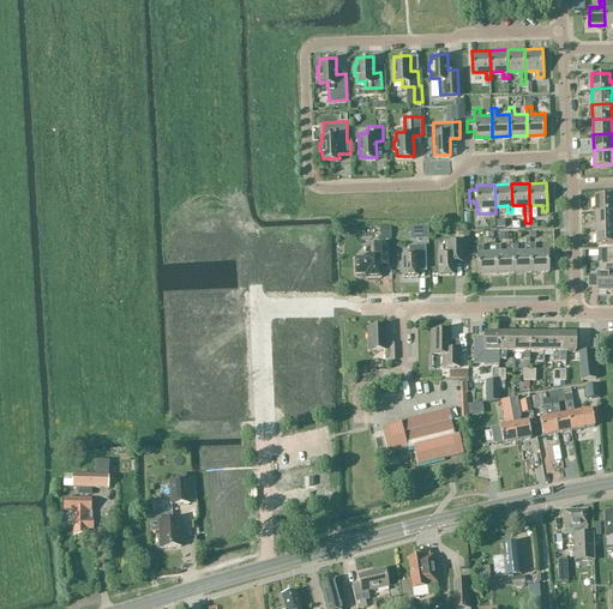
[(595,211),(612,210),(612,194),(595,196),(595,211)]
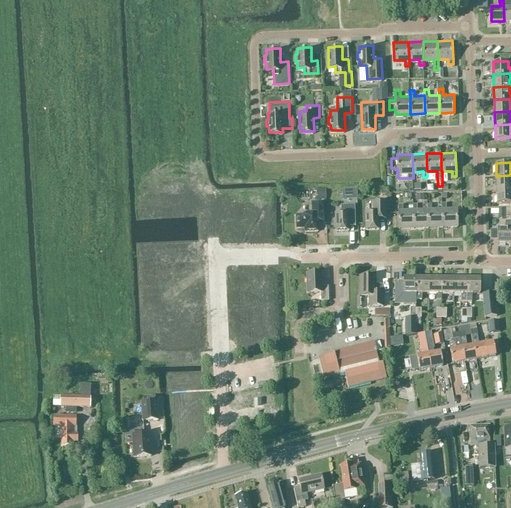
[(496,176),(497,188),(510,187),(510,175),(496,176)]
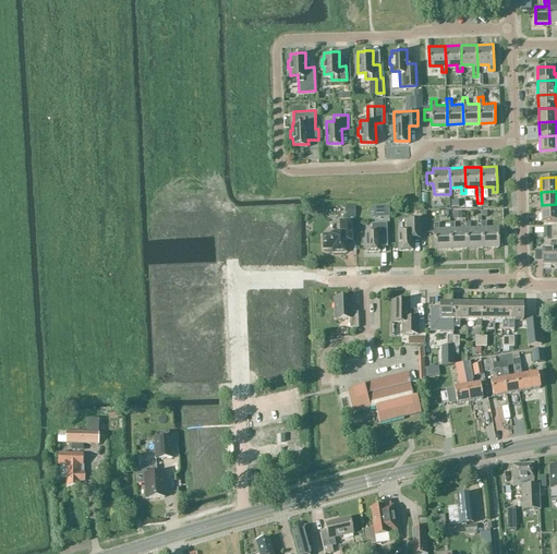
[(389,214),(389,203),(379,203),(379,215),(389,214)]
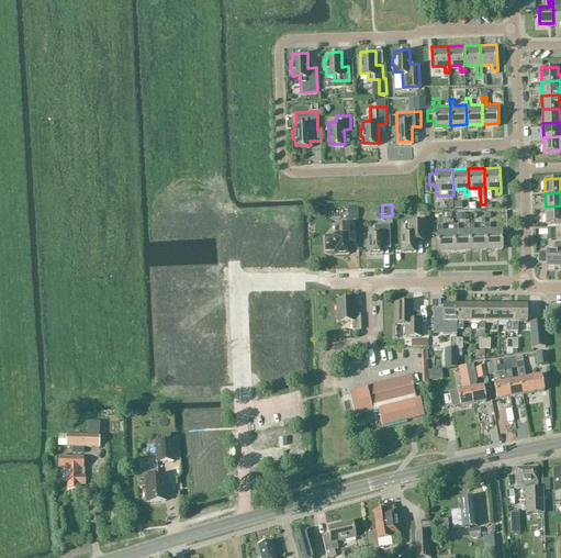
[(560,205),(546,207),(546,221),(560,220),(560,205)]
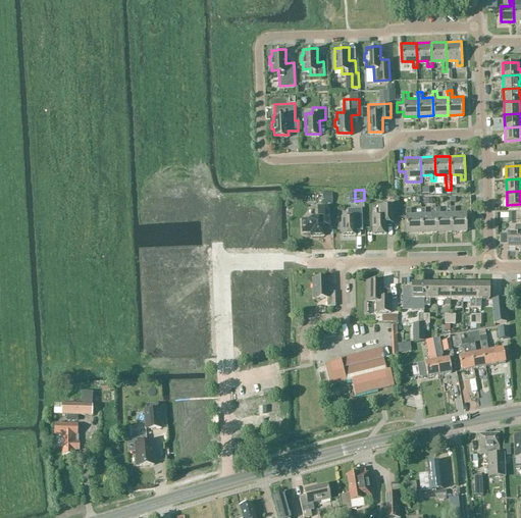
[(319,215),(311,215),(311,216),(303,217),(303,230),(311,229),(311,234),(324,234),(324,223),(330,223),(330,217),(330,203),(318,203),(319,215)]
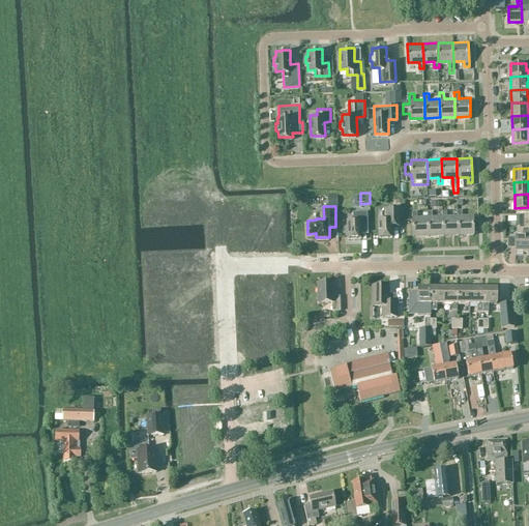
[(379,235),(392,235),(392,221),(400,221),(400,206),(386,206),(387,216),(379,216),(379,235)]
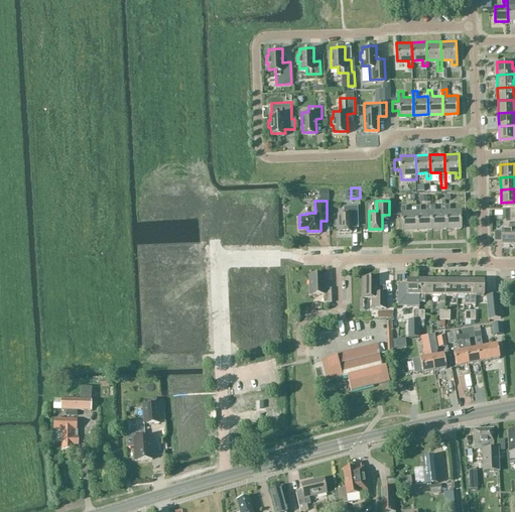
[(432,227),(446,227),(446,209),(445,209),(436,209),(435,203),(431,203),(431,209),(432,227)]
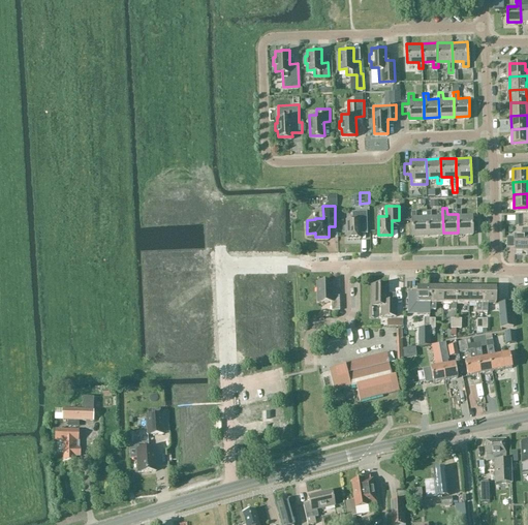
[(458,214),(458,233),(473,232),(472,213),(462,214),(462,208),(457,208),(457,214),(458,214)]
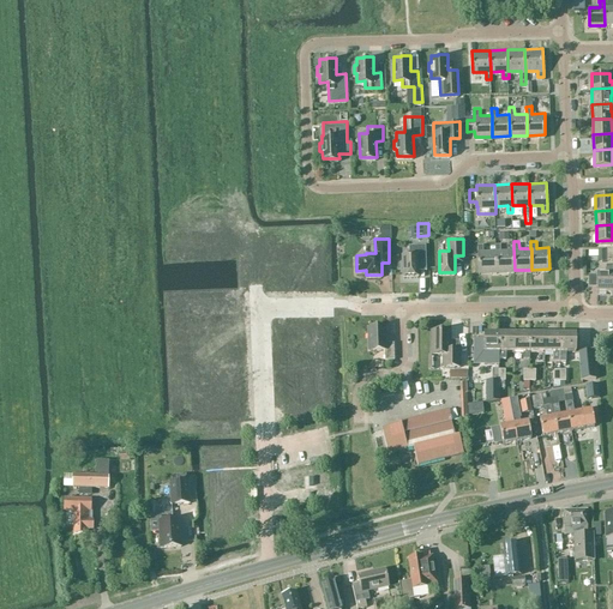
[(403,273),(419,273),(419,257),(426,257),(426,242),(409,243),(410,252),(402,252),(403,273)]
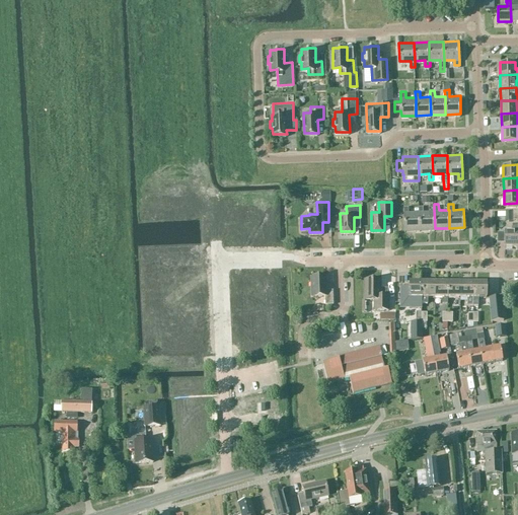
[(404,229),(420,229),(420,211),(419,211),(409,211),(409,205),(404,205),(404,211),(404,229)]
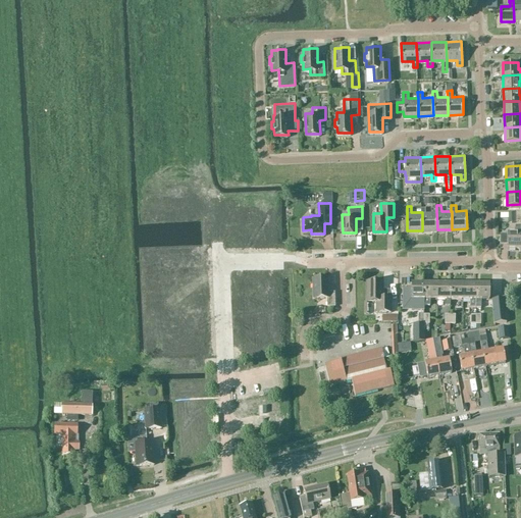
[(422,230),(437,229),(436,211),(426,212),(426,206),(421,206),(421,212),(422,212),(422,230)]
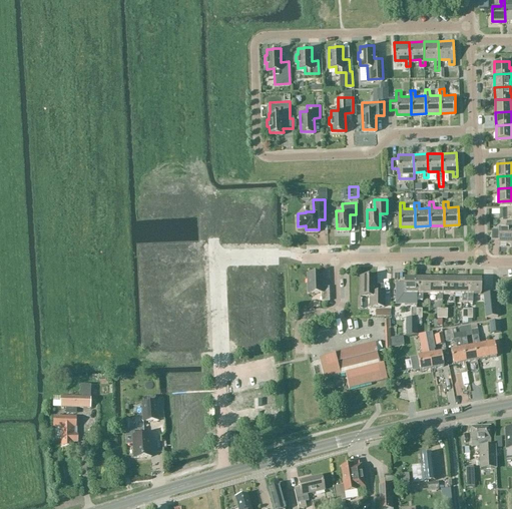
[(257,209),(249,210),(249,231),(263,231),(262,217),(268,217),(268,203),(257,203),(257,209)]
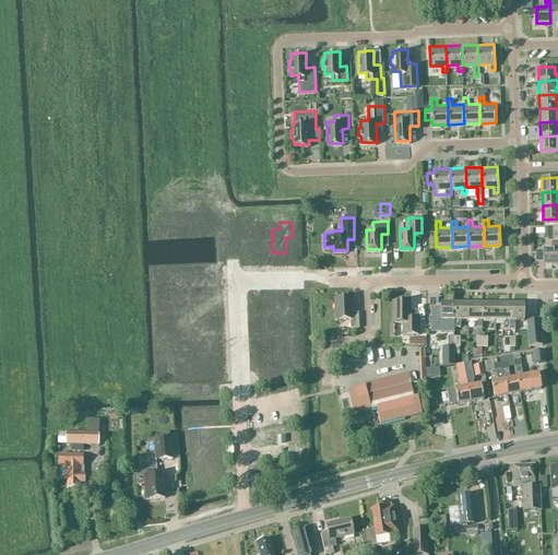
[(554,235),(557,235),(557,224),(553,224),(545,225),(545,235),(554,235)]
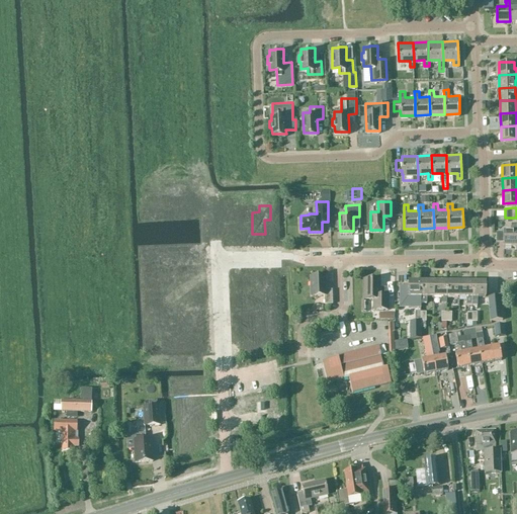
[(516,222),(512,222),(512,230),(497,230),(497,240),(504,240),(504,245),(516,245),(516,222)]
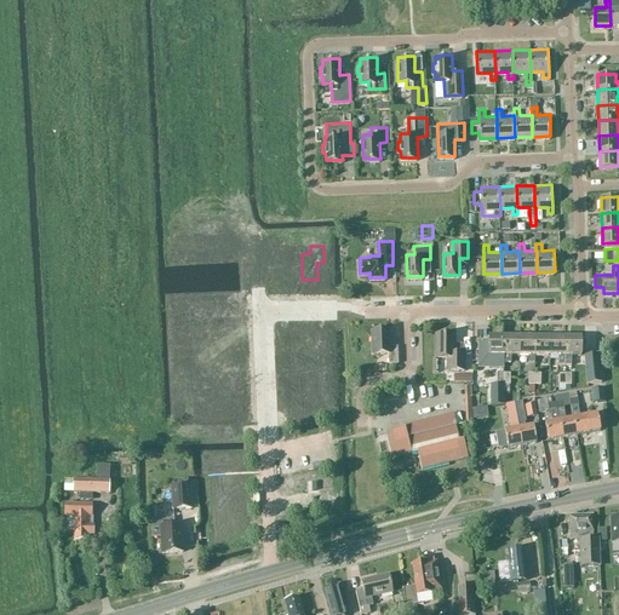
[(229,306),(210,306),(211,332),(239,331),(238,316),(230,316),(229,306)]
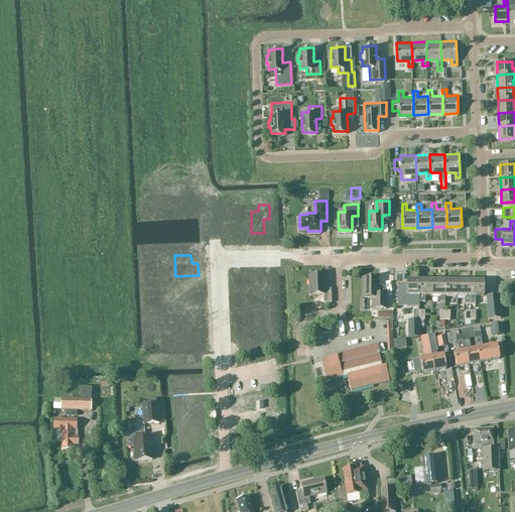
[(325,286),(325,272),(309,273),(310,292),(324,291),(324,300),(333,299),(332,286),(325,286)]
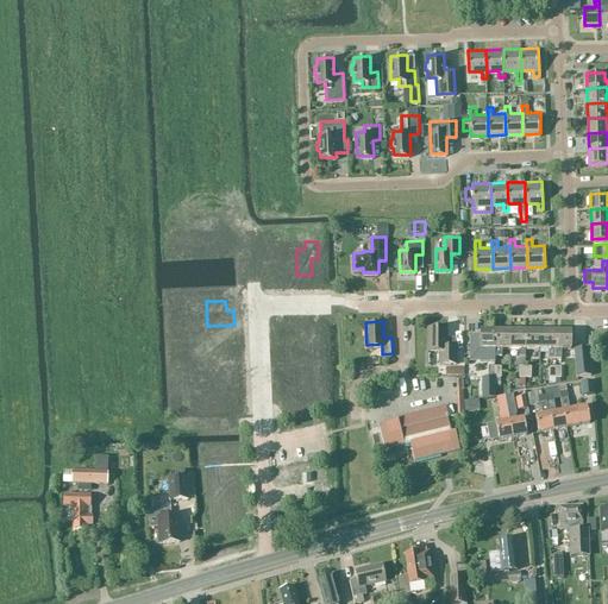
[(317,323),(299,325),(300,353),(318,352),(318,359),(328,359),(327,343),(317,343),(317,323)]
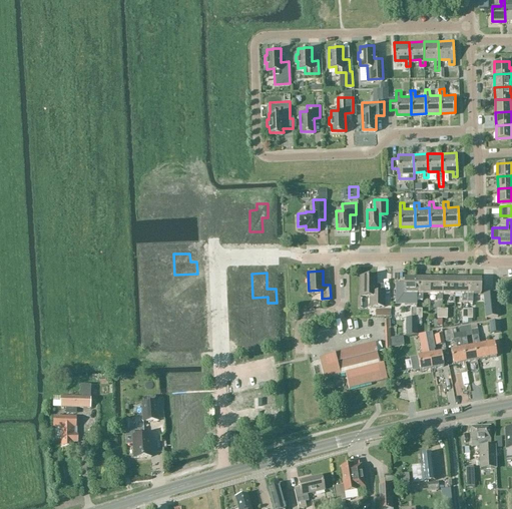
[(175,286),(169,287),(169,295),(192,294),(191,285),(197,285),(197,274),(174,275),(175,286)]
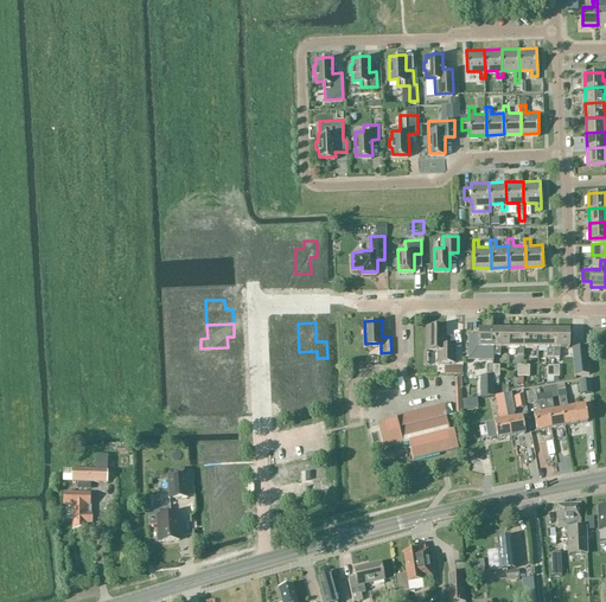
[(282,341),(275,341),(276,363),(286,362),(285,352),(299,352),(298,324),(281,325),(282,341)]
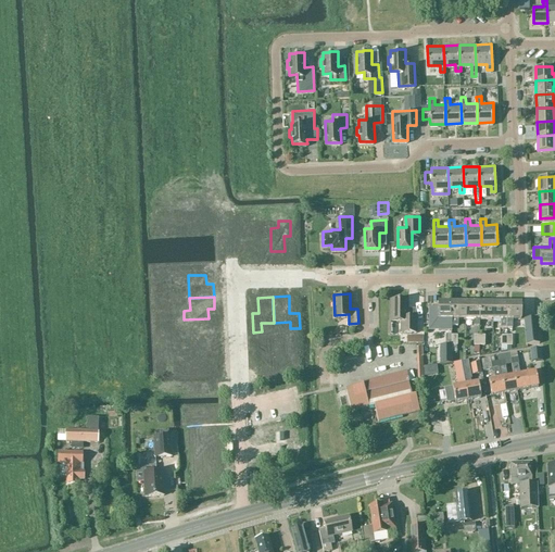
[(408,298),(391,297),(391,320),(402,320),(401,329),(417,330),(417,315),(408,315),(408,298)]
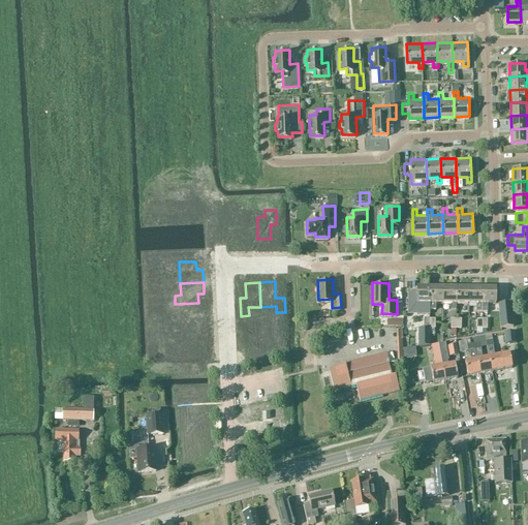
[(431,311),(431,307),(431,285),(417,285),(417,290),(409,290),(409,306),(417,306),(417,311),(431,311)]
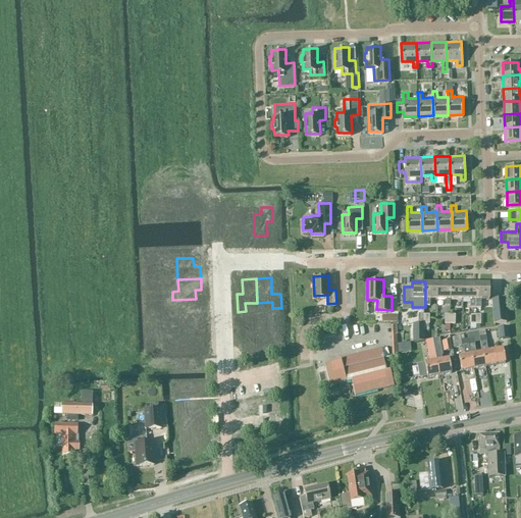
[(425,281),(425,303),(430,303),(430,297),(437,297),(438,281),(425,281)]
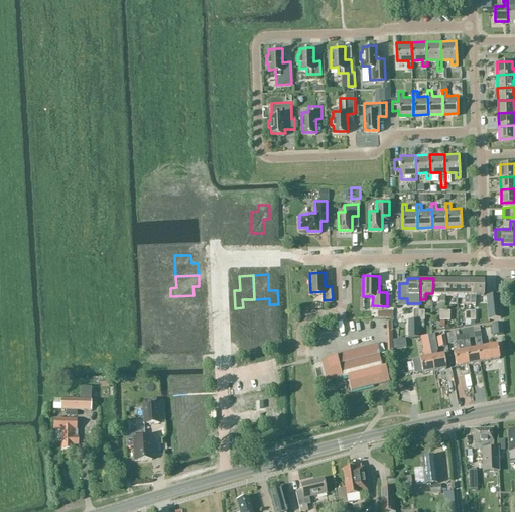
[(433,278),(432,293),(440,293),(440,299),(445,299),(445,293),(445,278),(433,278)]
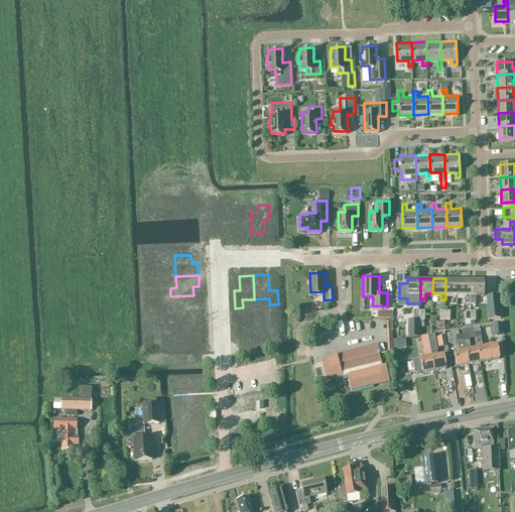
[(445,293),(459,293),(459,278),(445,278),(445,293)]
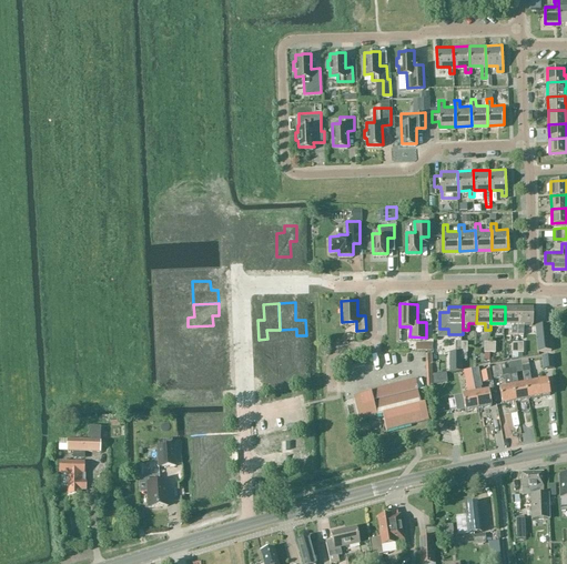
[(518,323),(518,306),(505,306),(505,323),(513,323),(513,332),(518,332),(518,323)]
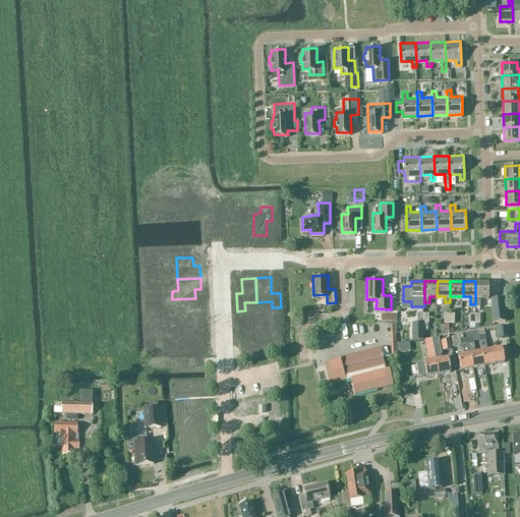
[(488,281),(475,281),(475,296),(475,304),(480,304),(480,296),(488,296),(488,281)]
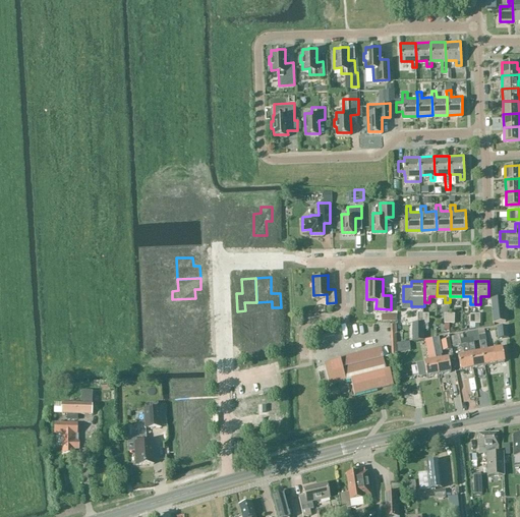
[(504,295),(492,296),(494,320),(506,319),(504,295)]
